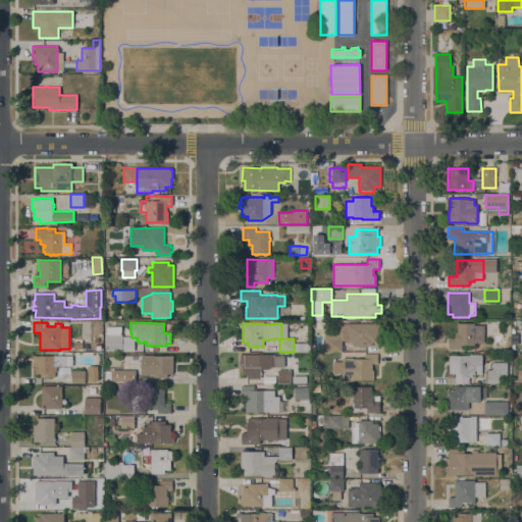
[(338,324),(380,323),(380,343),(372,343),(372,346),(353,347),(353,345),(343,341),(342,351),(328,352),(327,350),(325,350),(324,334),(338,333),(338,324)]
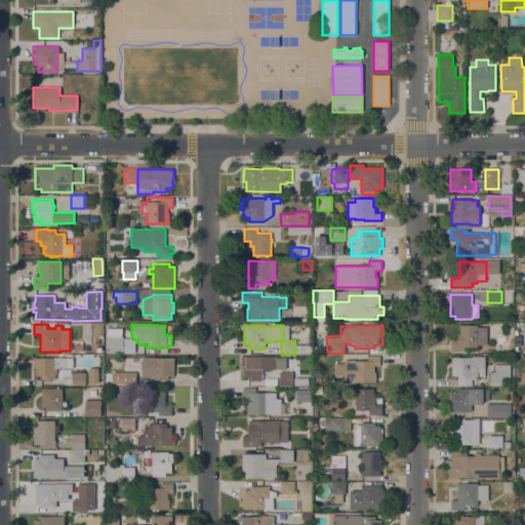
[(451,351),(451,339),(457,339),(457,334),(459,334),(459,325),(478,325),(478,327),(487,327),(487,345),(478,345),(478,347),(465,347),(465,351),(451,351)]
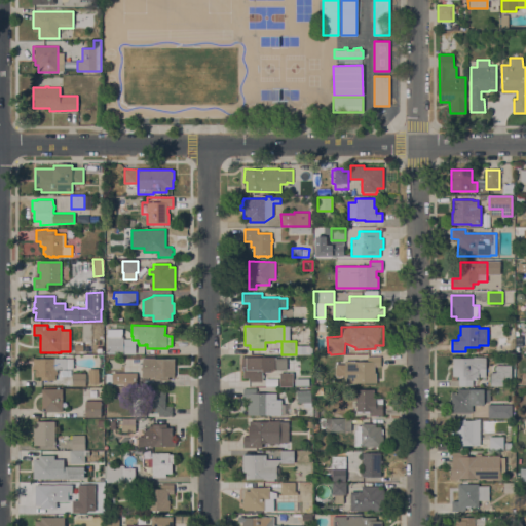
[(108,353),(108,329),(122,329),(122,337),(123,337),(123,353),(108,353)]
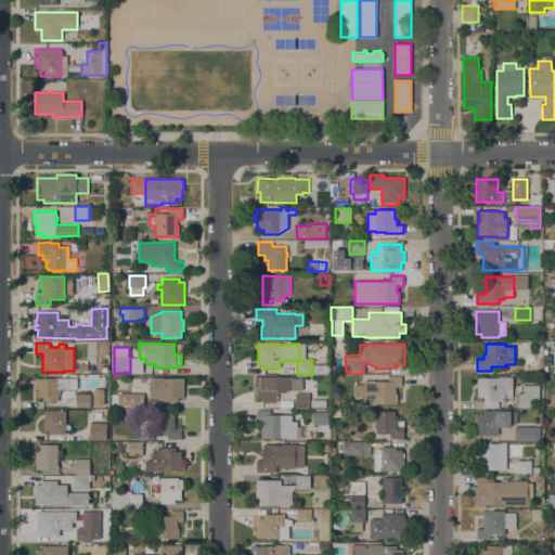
[(525,356),(538,356),(538,372),(525,372),(525,356)]
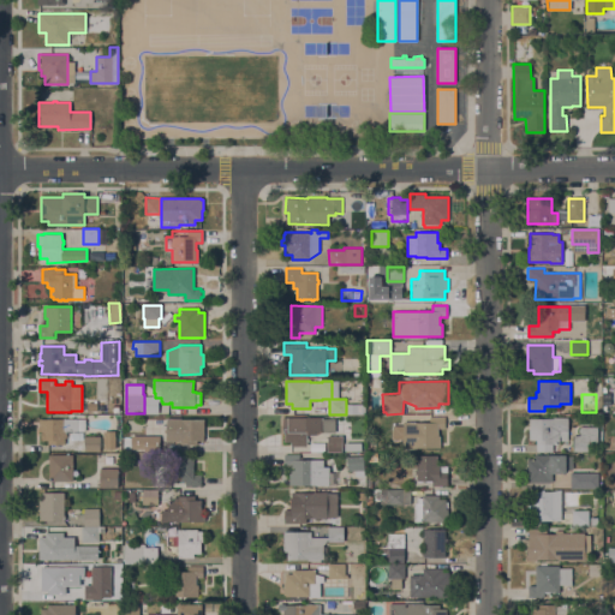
[(347,404),(357,404),(357,413),(347,413),(347,404)]
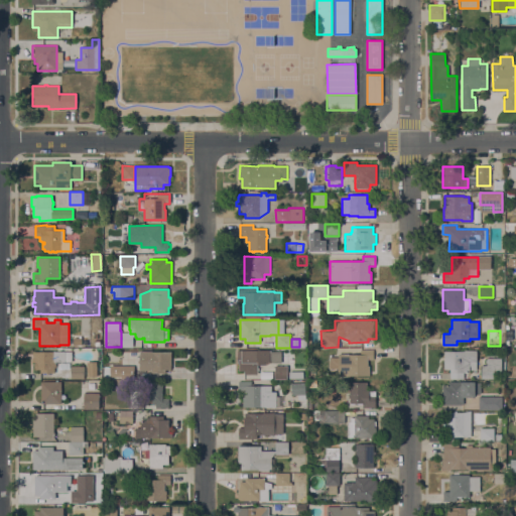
[(267,365),(260,365),(260,367),(258,367),(258,368),(259,368),(259,370),(257,370),(257,374),(244,374),(244,372),(243,372),(243,371),(239,371),(239,362),(238,362),(238,350),(270,350),(270,351),(282,351),(282,363),(270,363),(267,364),(267,365)]
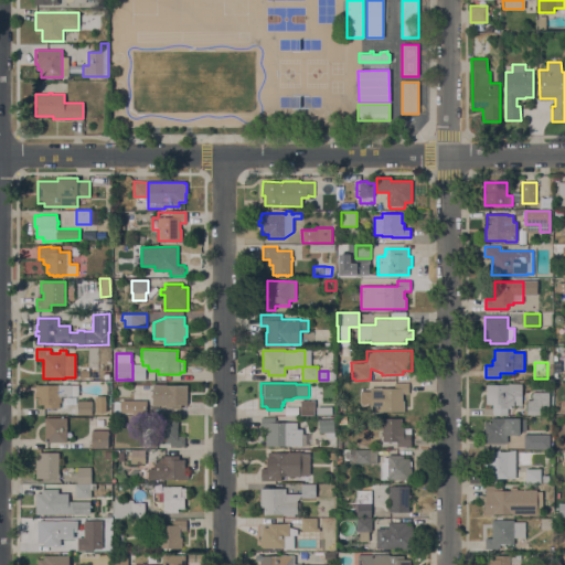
[(395,388),(395,383),(409,383),(409,393),(403,393),(403,401),(404,401),(404,412),(371,412),(371,403),(360,402),(360,391),(371,391),(371,386),(382,386),(382,388),(395,388)]
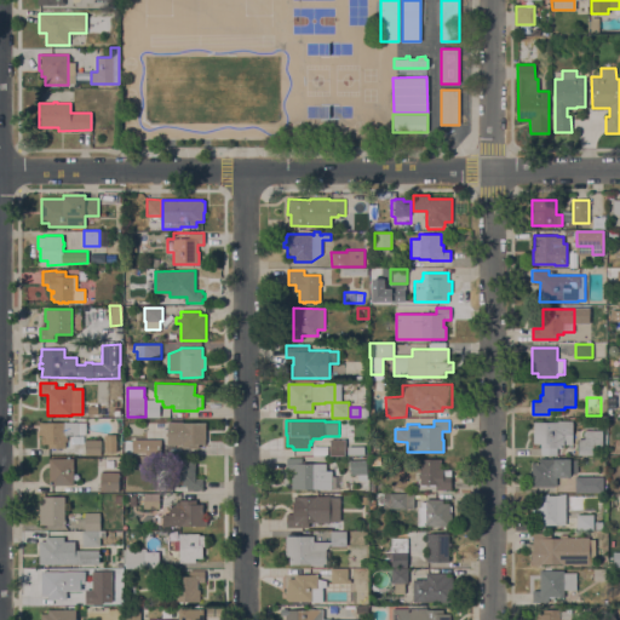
[(534,422),(558,422),(558,420),(573,420),(573,445),(564,445),(564,448),(557,448),(557,455),(541,455),(541,443),(534,443),(534,422)]
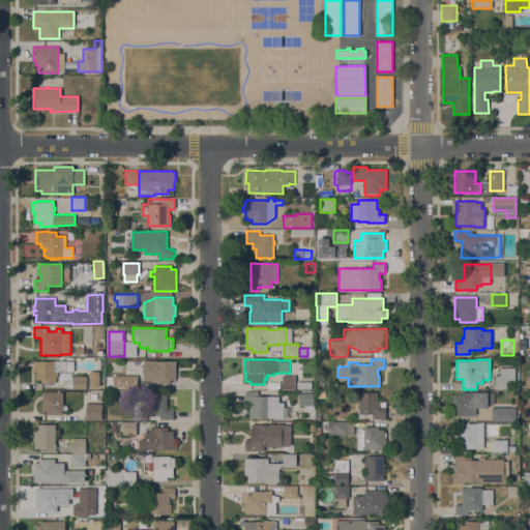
[(176,361),(176,380),(170,380),(170,384),(154,383),(154,380),(143,380),(144,360),(176,361)]
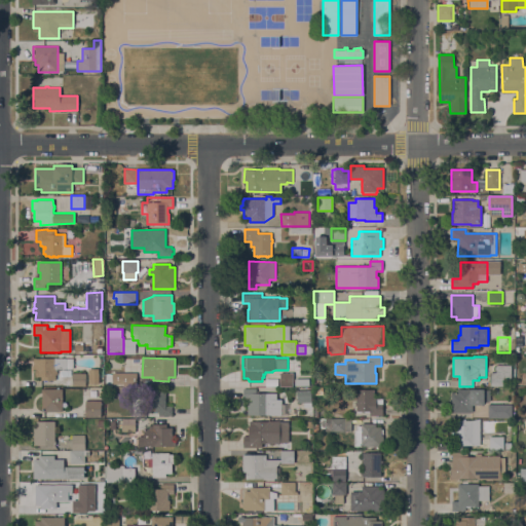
[(73,359),(74,369),(55,369),(55,371),(58,371),(58,374),(55,374),(55,380),(41,380),(41,376),(36,376),(36,369),(34,369),(34,359),(73,359)]
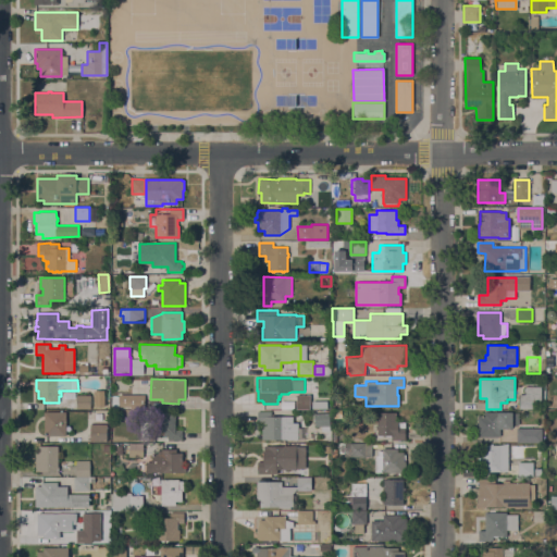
[(542,401),(534,401),(534,409),(520,409),(520,394),(525,394),(525,386),(541,386),(542,401)]
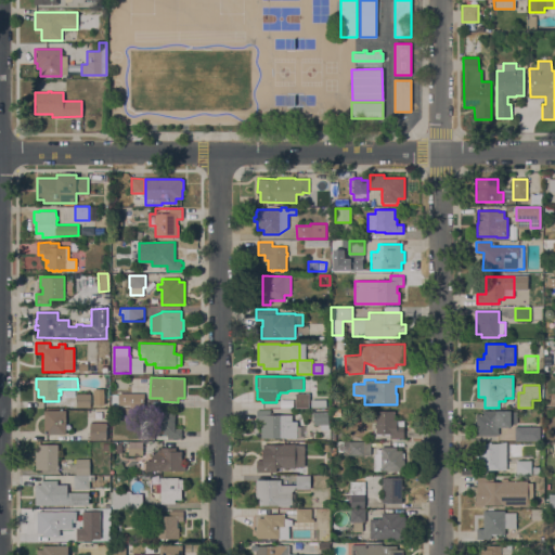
[(93,392),(104,392),(104,404),(94,404),(93,392)]
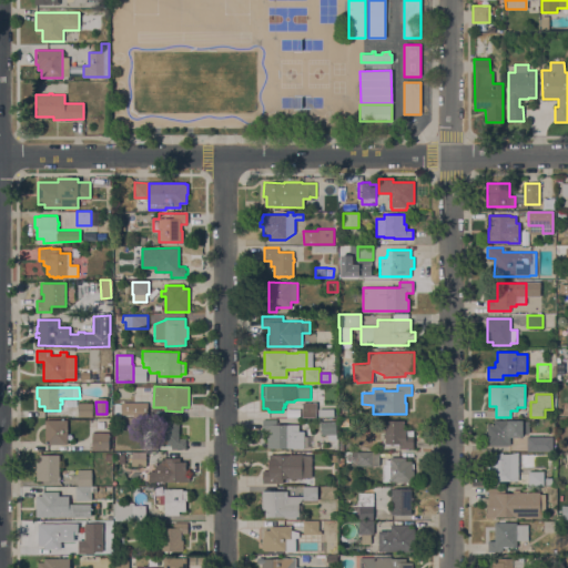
[(92,403),(92,416),(79,416),(79,403),(92,403)]
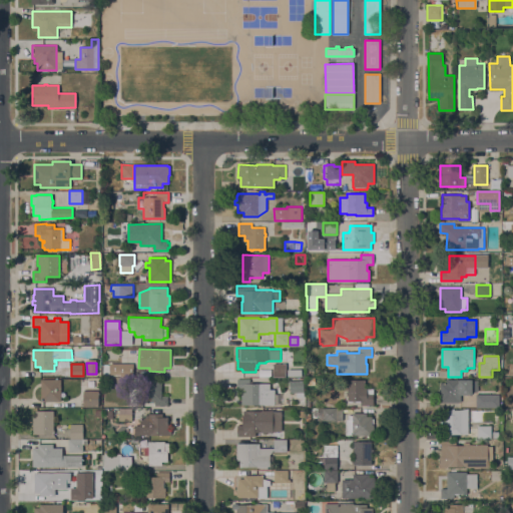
[(133,364),(133,377),(120,377),(120,364),(133,364)]
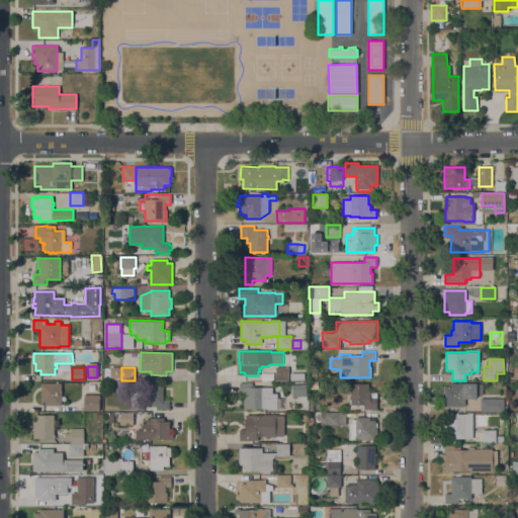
[(276,367),(288,367),(288,380),(276,380),(276,367)]
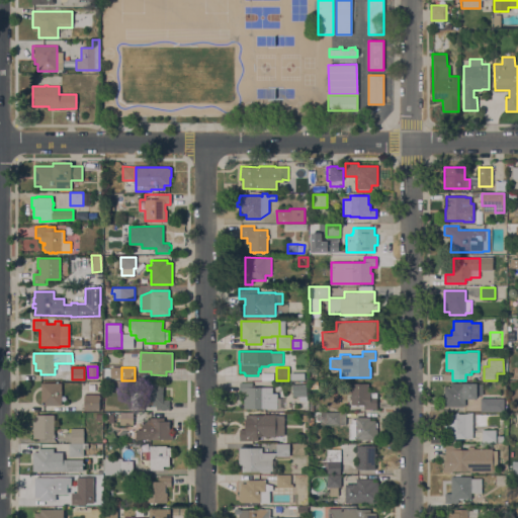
[(444,406),(444,386),(450,386),(450,382),(467,382),(467,381),(473,381),(473,383),(478,383),(477,399),(465,399),(465,406),(444,406)]
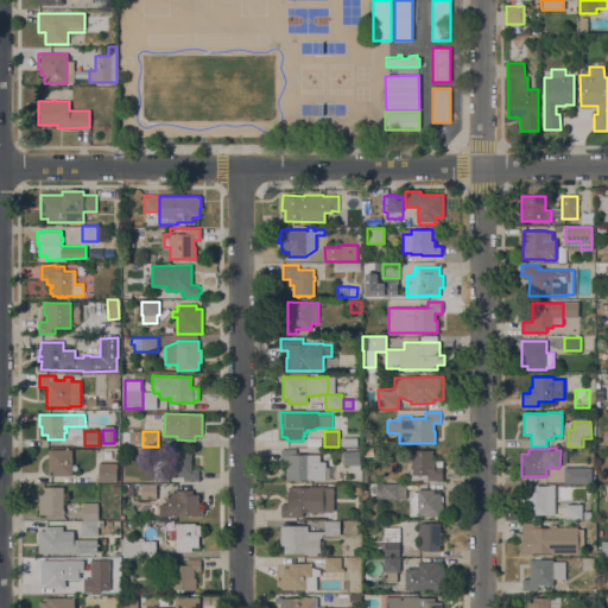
[(49,476),(49,449),(73,449),(73,475),(49,476)]
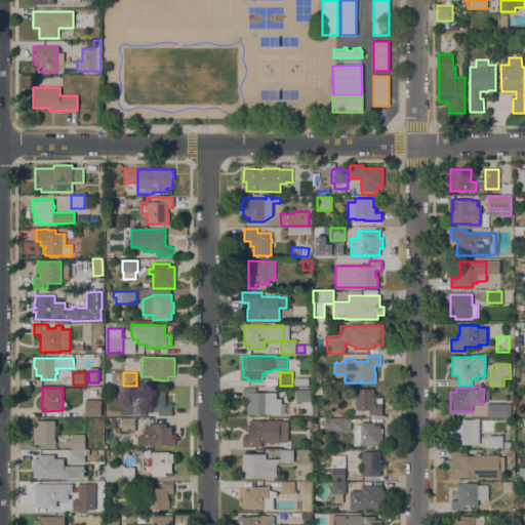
[(165,405),(172,405),(172,415),(159,415),(159,411),(145,411),(145,388),(165,388),(165,405)]
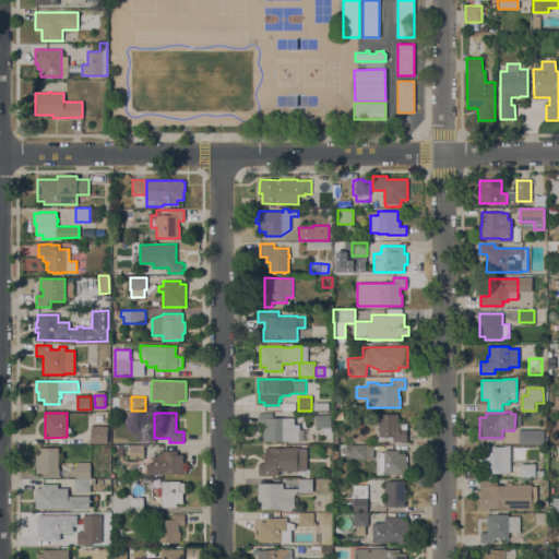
[(263,441),(263,430),(265,430),(265,424),(259,424),(259,413),(272,413),(272,418),(295,418),(295,425),(299,425),(299,441),(263,441)]
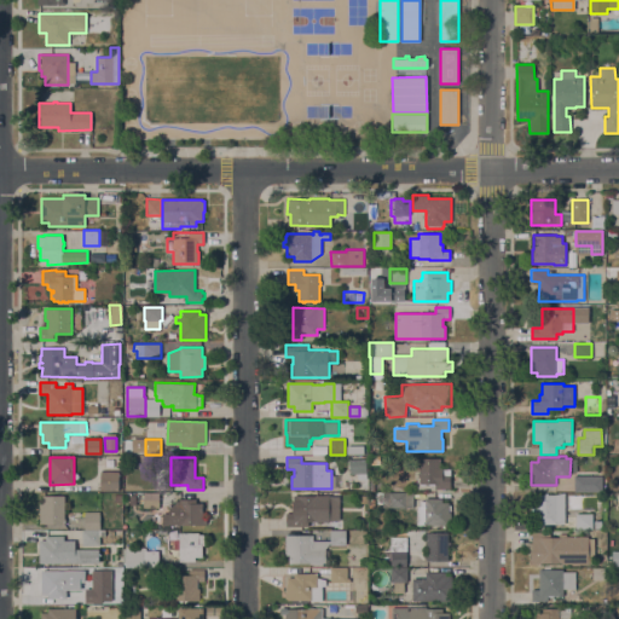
[(420,478),(418,478),(418,474),(420,474),(420,458),(440,458),(440,469),(450,469),(451,489),(435,489),(435,485),(428,485),(428,484),(424,484),(424,485),(422,485),(421,484),(420,484),(420,478)]
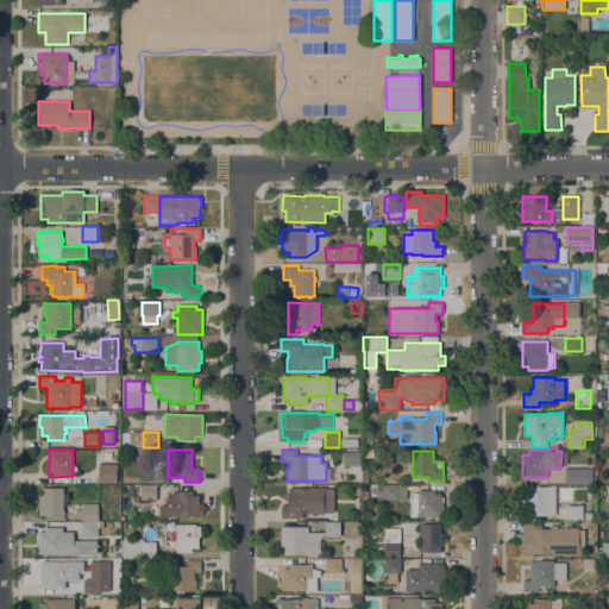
[(360,452),(360,465),(344,466),(344,452),(360,452)]
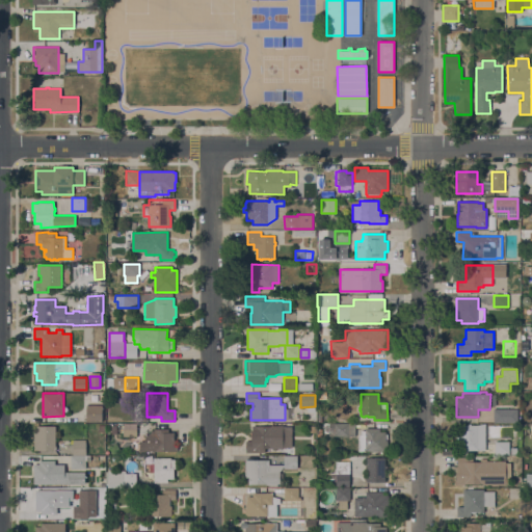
[(103,405),(103,422),(86,422),(86,405),(103,405)]
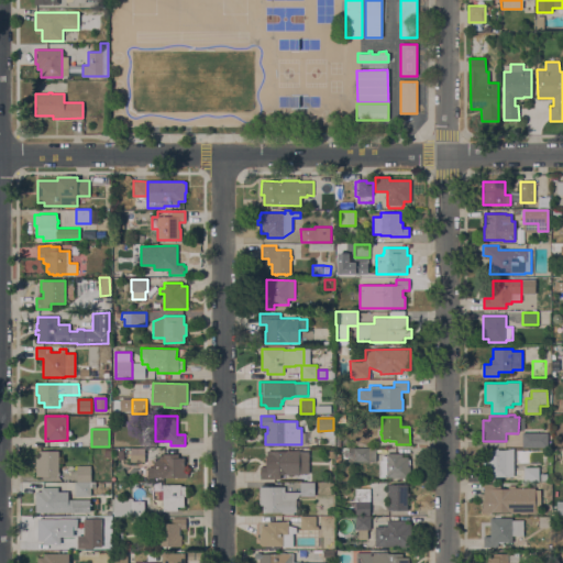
[(522,448),(522,432),(523,432),(523,431),(529,431),(529,433),(544,433),(544,440),(548,440),(548,445),(539,445),(539,448),(522,448)]
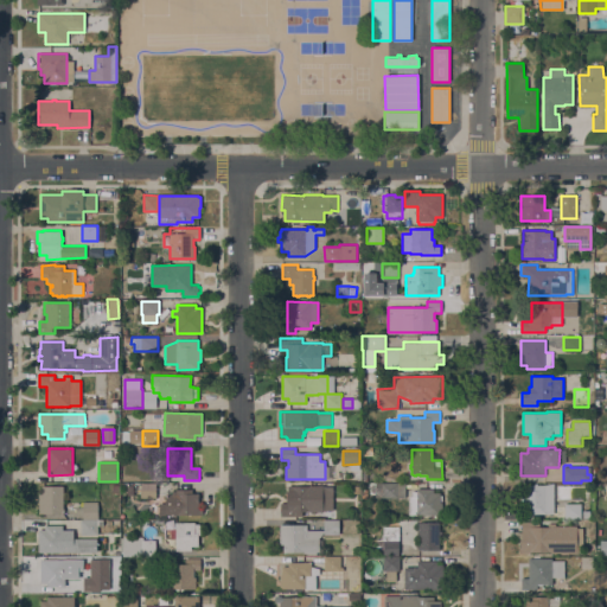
[(157,484),(157,498),(141,498),(141,485),(157,484)]
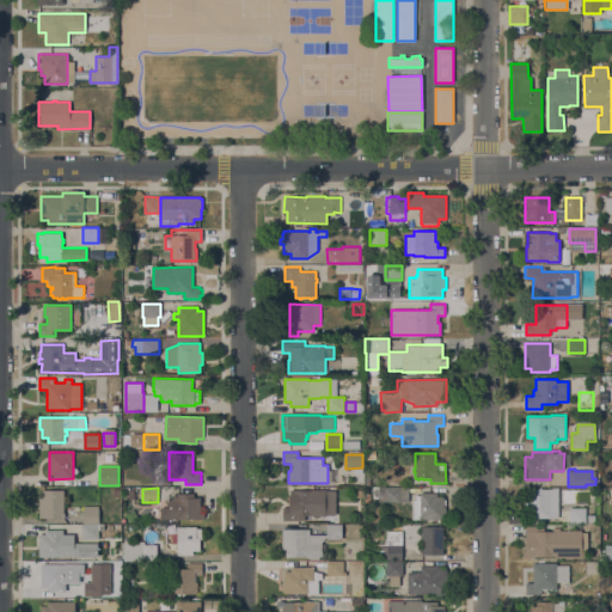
[(379,502),(379,499),(373,499),(373,488),(409,488),(409,501),(379,502)]
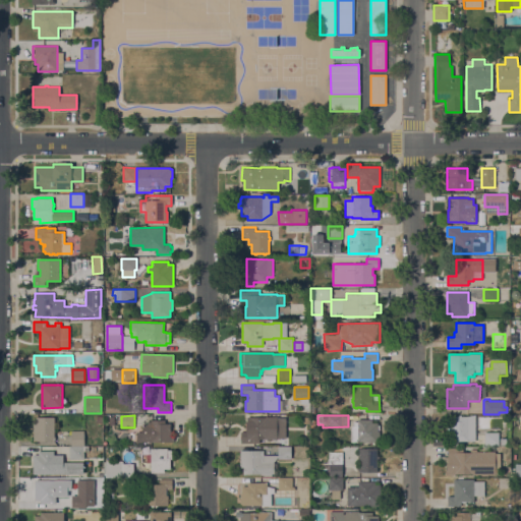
[(450,441),(450,433),(447,433),(447,423),(450,423),(450,416),(469,416),(475,415),(475,442),(450,441)]
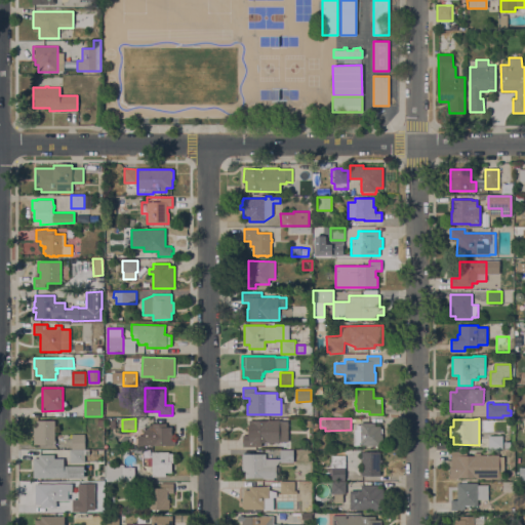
[(243,447),(243,435),(249,435),(249,419),(280,419),(280,420),(288,421),(288,442),(280,442),(280,443),(261,442),(261,447),(243,447)]
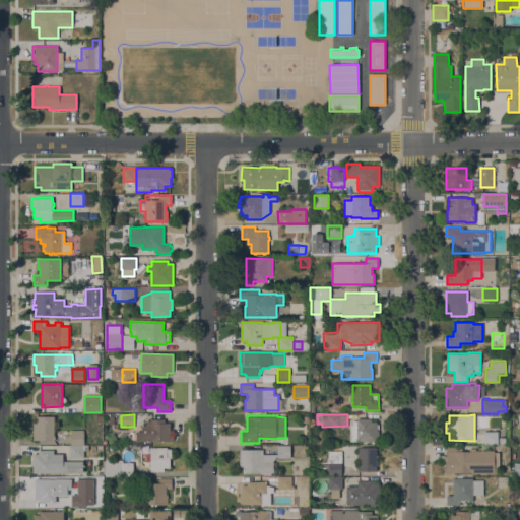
[(34,424),(37,424),(37,416),(54,416),(55,440),(34,440),(34,424)]
